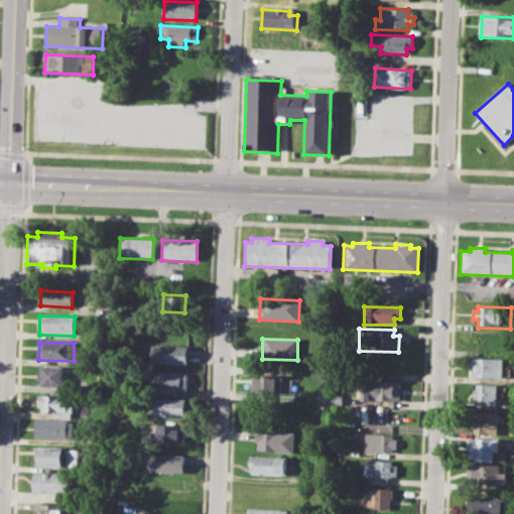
[(152,347),(189,348),(188,367),(151,365),(152,347)]
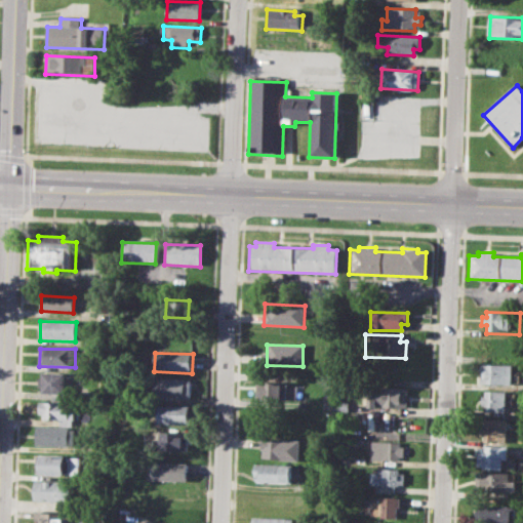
[(477,365),(510,366),(510,386),(477,385),(477,365)]
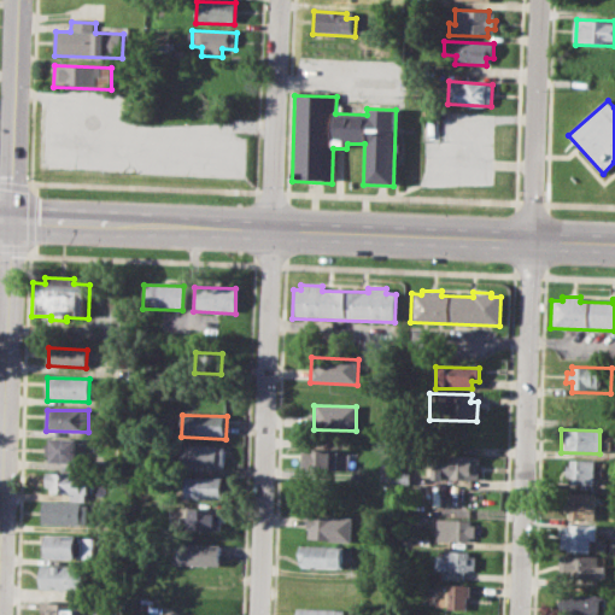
[(50,439),(82,439),(82,463),(76,463),(76,472),(60,472),(60,463),(50,463),(50,458),(44,458),(44,445),(50,445),(50,439)]
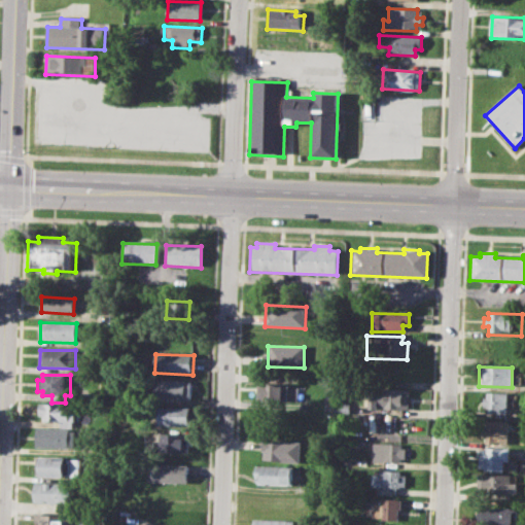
[(154,382),(190,383),(190,401),(153,400),(154,382)]
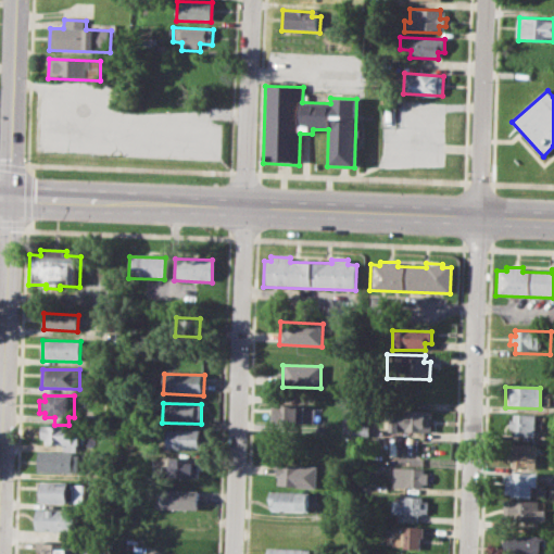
[(273,405),(303,406),(303,410),(318,411),(318,427),(272,425),(273,405)]
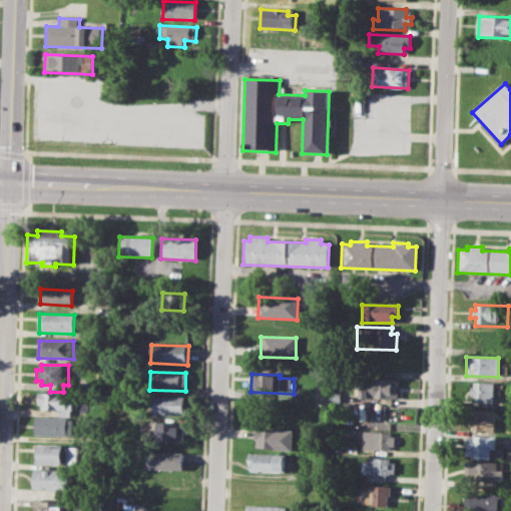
[(358,383),(367,384),(367,379),(396,380),(396,399),(358,399),(358,383)]
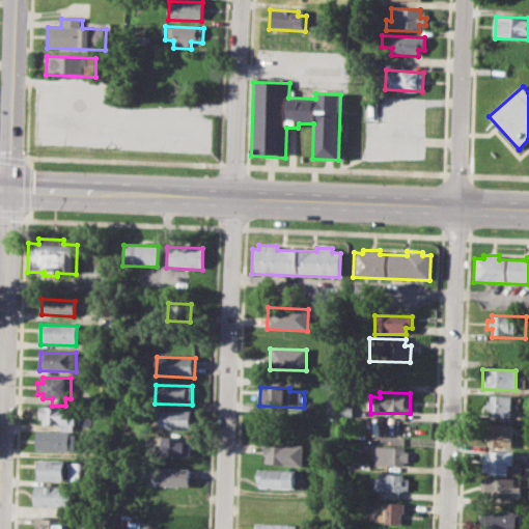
[(488,396),(510,396),(510,418),(486,418),(486,413),(483,412),(483,400),(488,400),(488,396)]
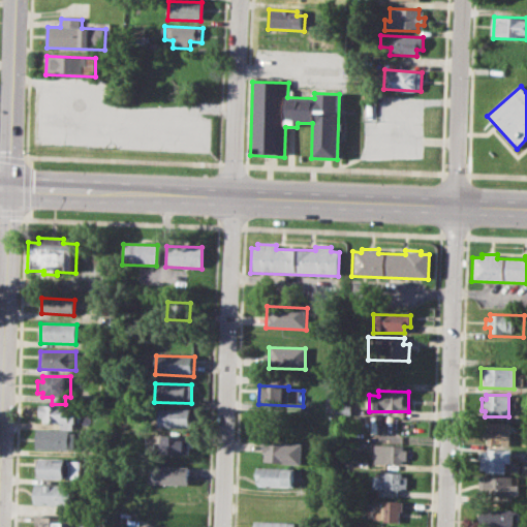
[(323,399),(333,399),(333,409),(323,409),(323,399)]
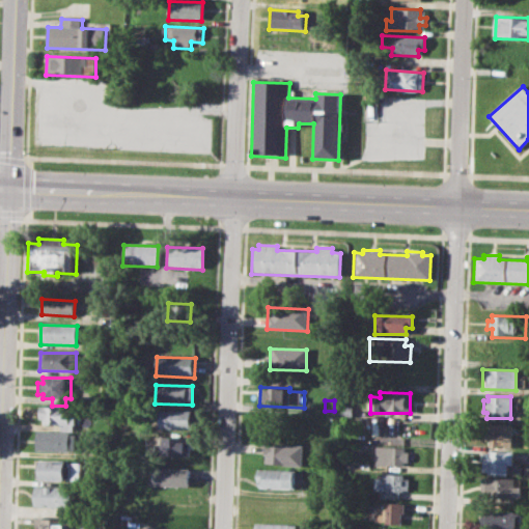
[(336,407),(350,407),(350,420),(336,419),(336,407)]
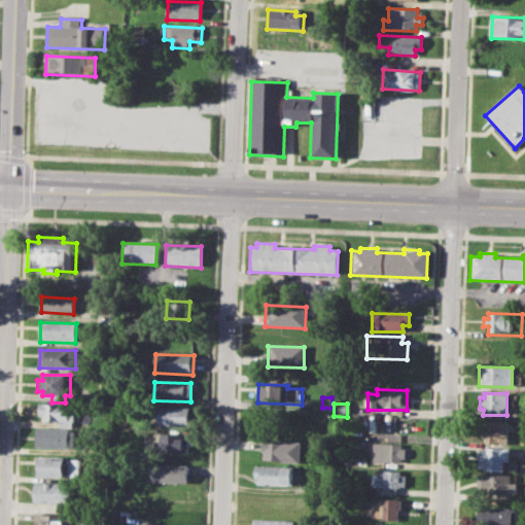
[(39,405),(68,406),(68,411),(76,411),(75,429),(58,428),(58,422),(43,422),(44,415),(38,415),(39,405)]
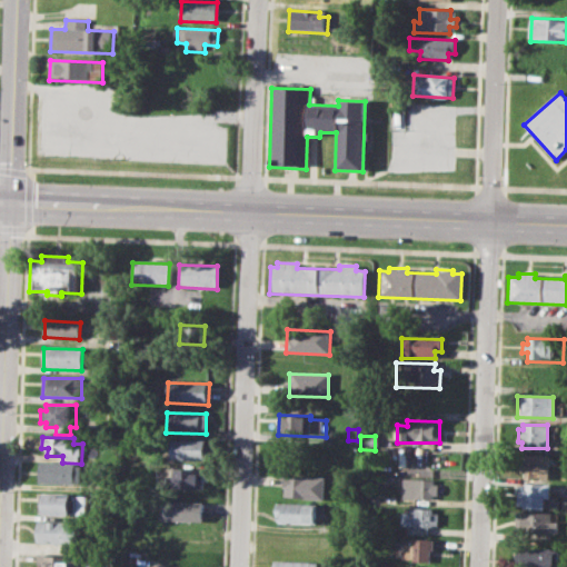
[(167,440),(205,441),(205,461),(166,461),(167,440)]
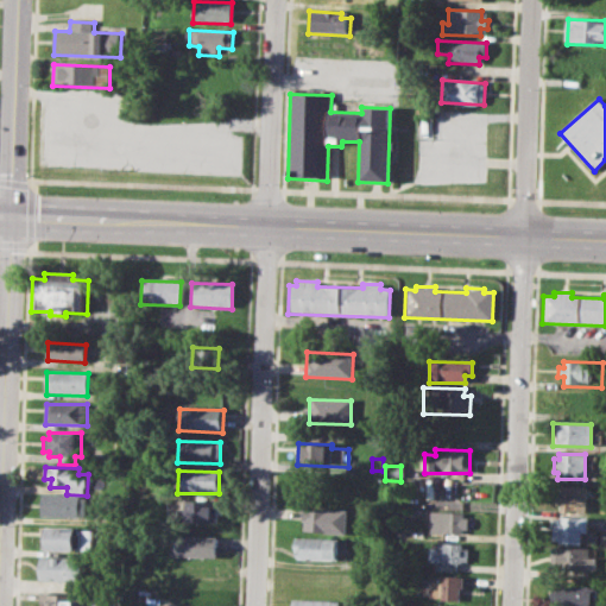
[(559,486),(585,487),(584,513),(557,512),(559,486)]
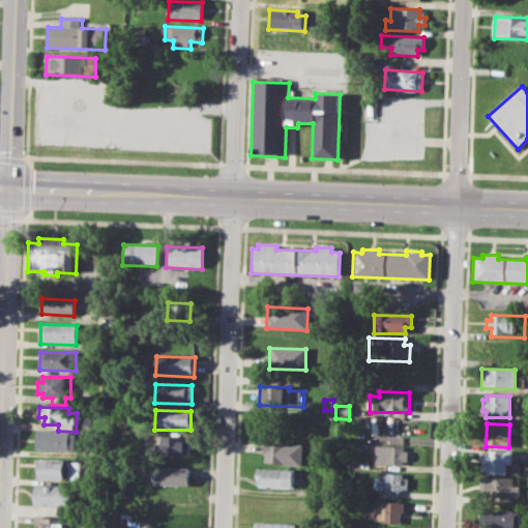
[(37,434),(83,435),(82,452),(36,450),(37,434)]
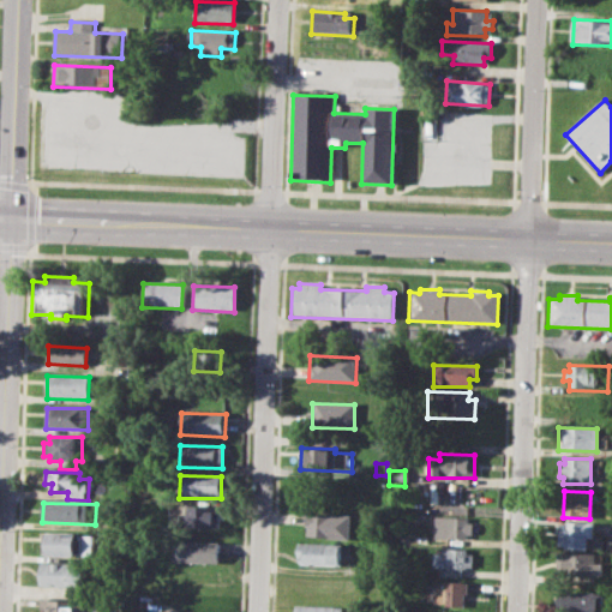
[(186,507),(221,508),(221,529),(180,528),(180,514),(186,514),(186,507)]
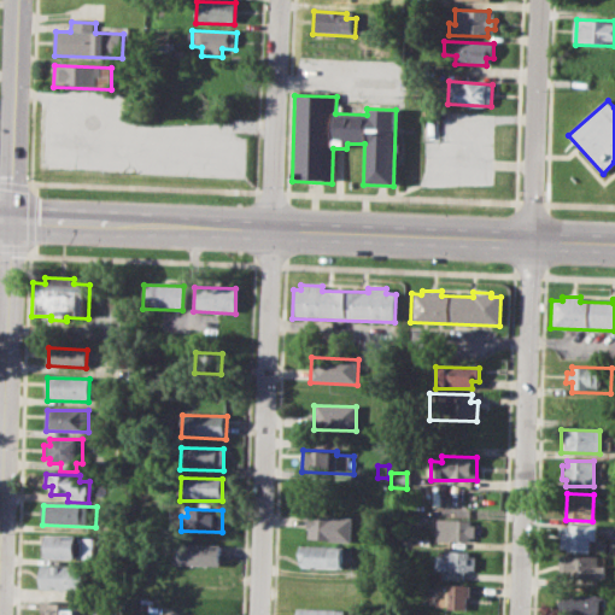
[(305,516),(350,519),(349,543),(305,540),(305,516)]
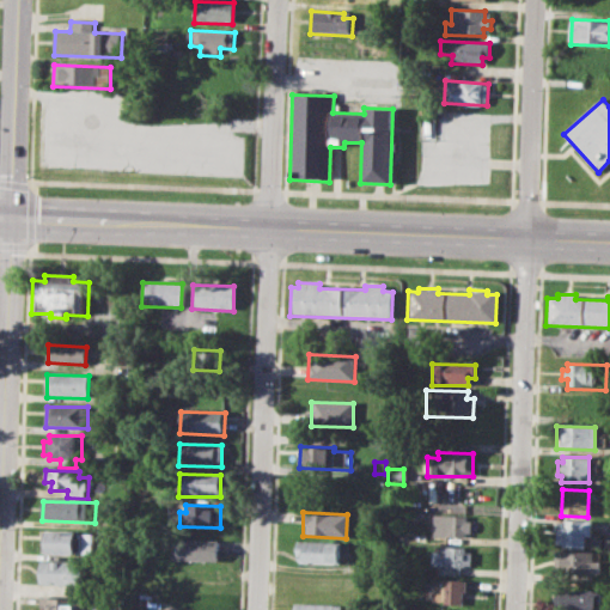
[(431,517),(464,518),(464,523),(470,523),(469,535),(463,535),(463,538),(431,537),(431,517)]
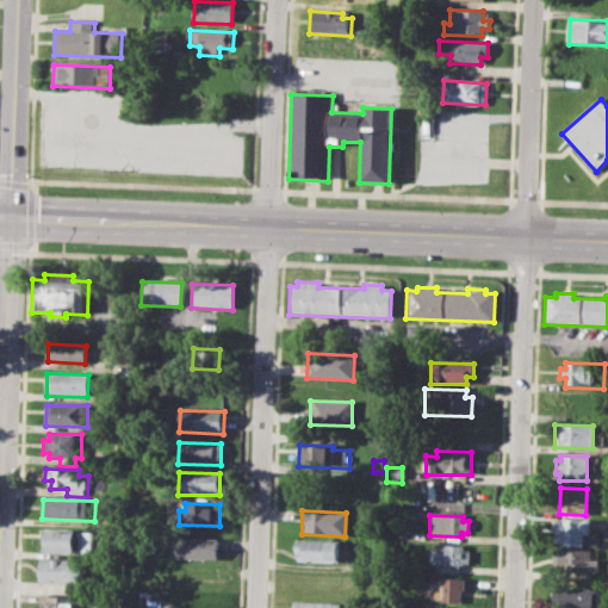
[(558,521),(588,522),(588,537),(582,537),(582,547),(558,547),(558,543),(548,543),(550,526),(558,526),(558,521)]
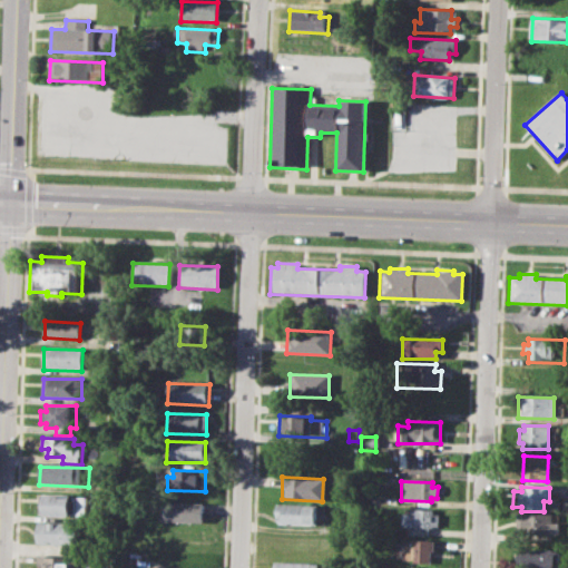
[(39,496),(81,497),(80,518),(38,517),(39,496)]
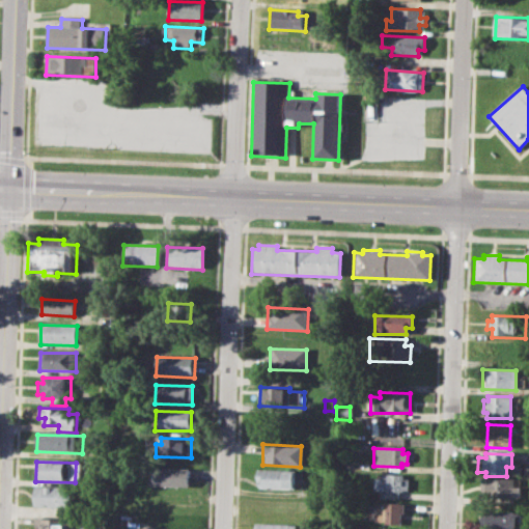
[(151,469),(189,470),(189,489),(151,488),(151,469)]
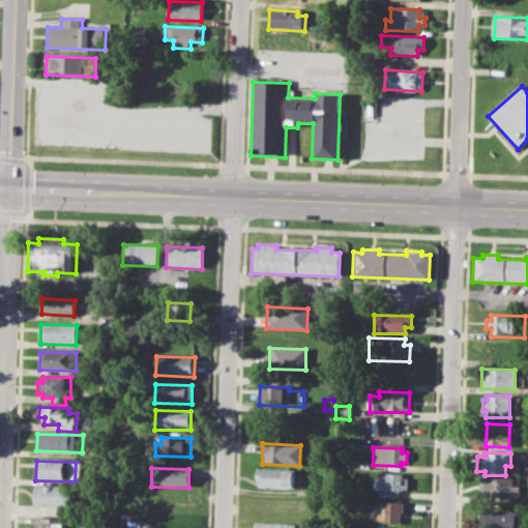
[(254,469),(294,470),(294,490),(254,489),(254,469)]
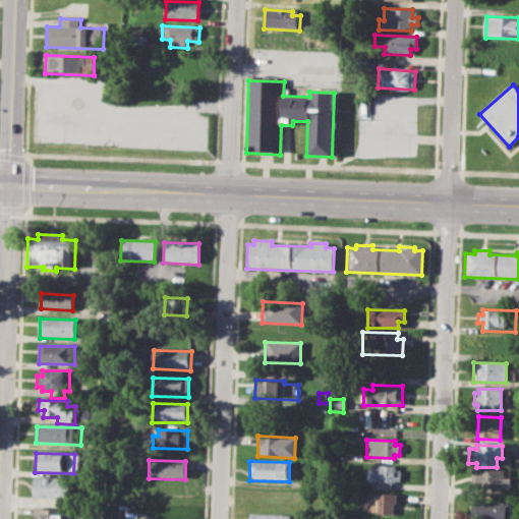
[(372,465),(394,466),(394,470),(400,471),(400,482),(390,481),(390,491),(371,491),(371,481),(365,481),(365,470),(371,470),(372,465)]
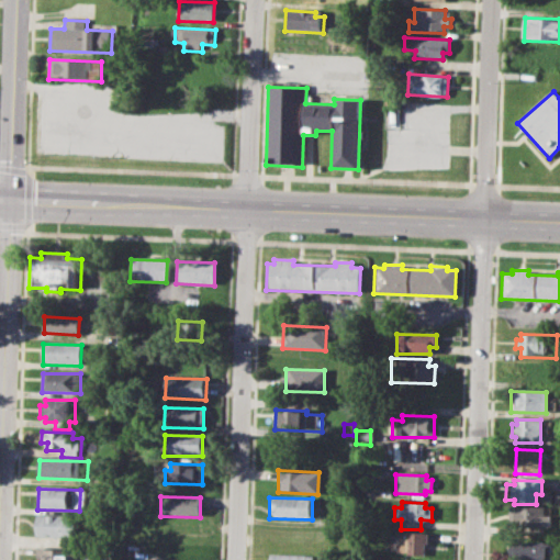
[(508,507),(549,510),(548,529),(507,527),(508,507)]
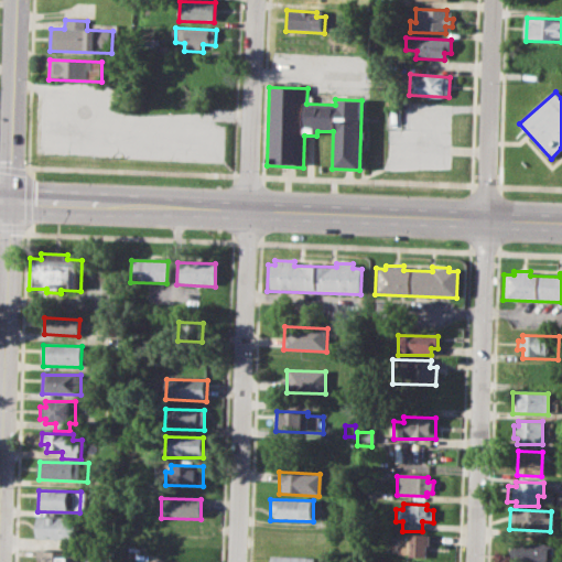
[(36,517),(68,518),(68,521),(77,521),(76,541),(35,539),(36,517)]
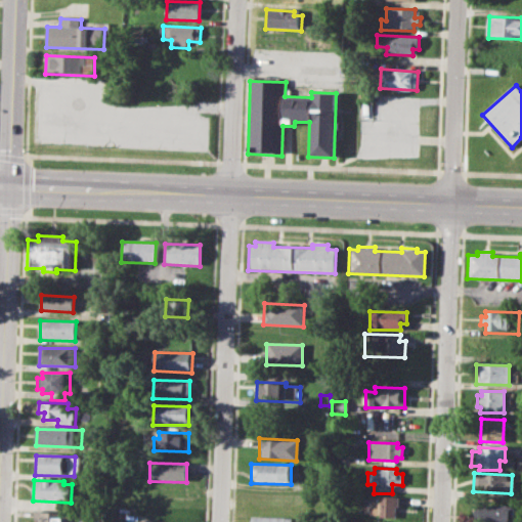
[(378,497),(394,498),(394,519),(368,518),(368,502),(378,503),(378,497)]
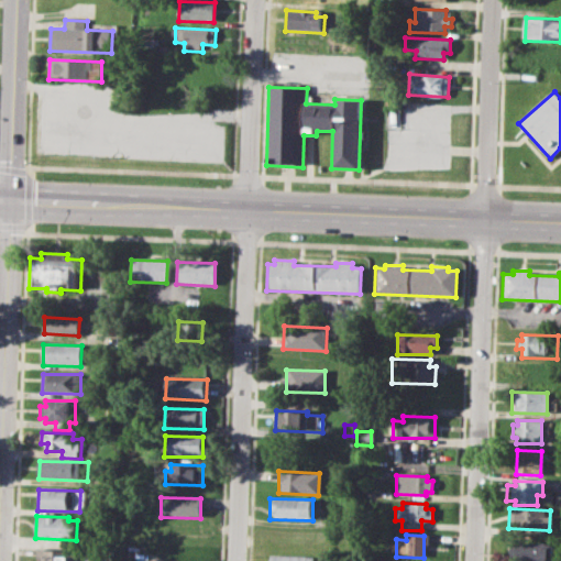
[(510,543),(551,545),(550,560),(509,560),(510,543)]
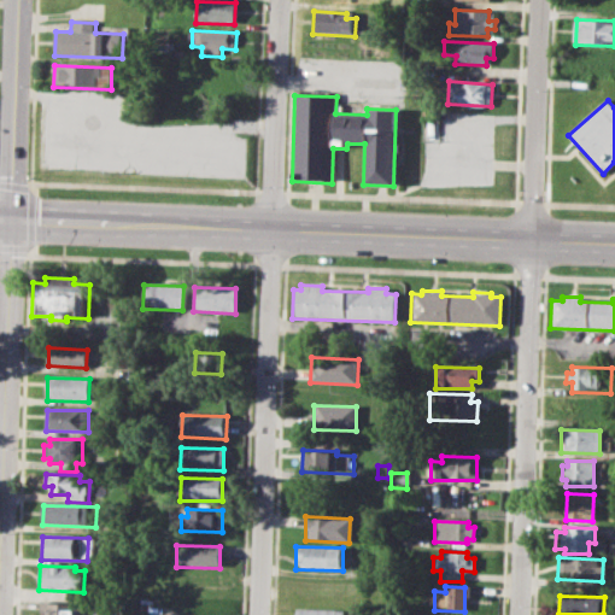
[(39,603),(76,604),(75,609),(80,609),(80,614),(46,614),(39,614),(39,603)]
